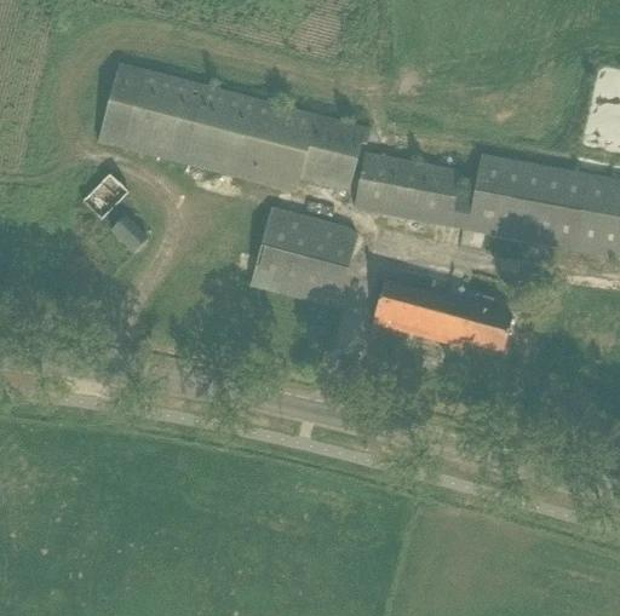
[(366,144),(371,127),(119,62),(97,142),(296,194),(300,179),(348,191),(362,143),(366,144)]
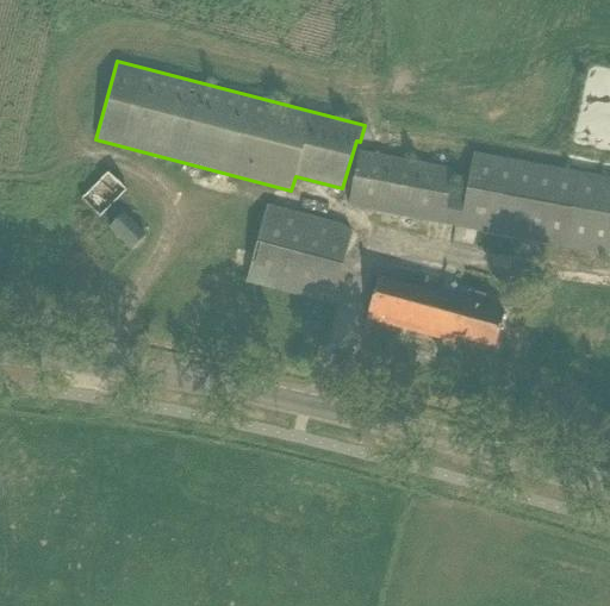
[(609,252),(609,174),(473,149),(465,191),(449,187),(454,167),(359,149),(348,205),(609,252)]
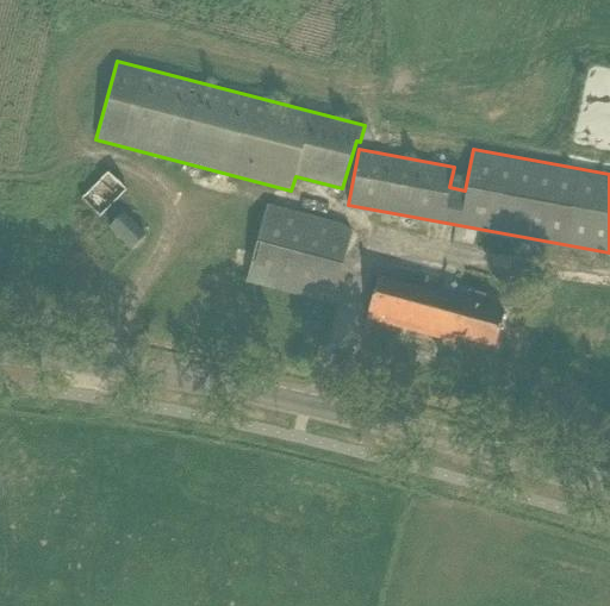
[(128,191),(106,170),(80,199),(101,217),(128,191)]
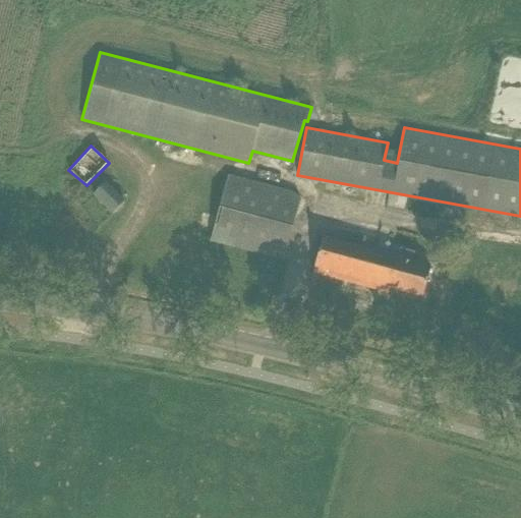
[(301,193),(228,174),(211,238),(284,257),(301,193)]
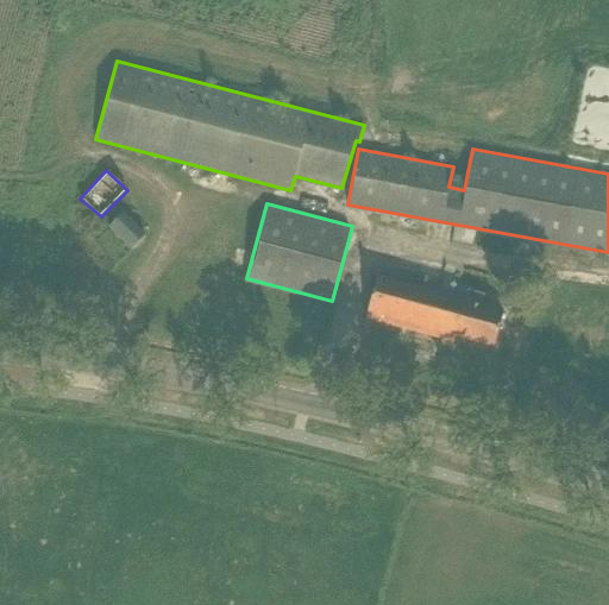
[(123,212),(110,225),(132,247),(145,233),(123,212)]
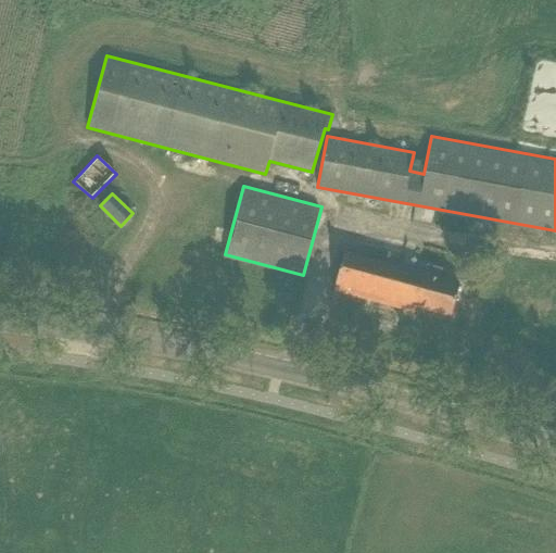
[(340,269),(335,289),(415,313),(415,306),(451,315),(460,283),(440,277),(442,267),(427,264),(425,273),(344,252),(340,269)]
